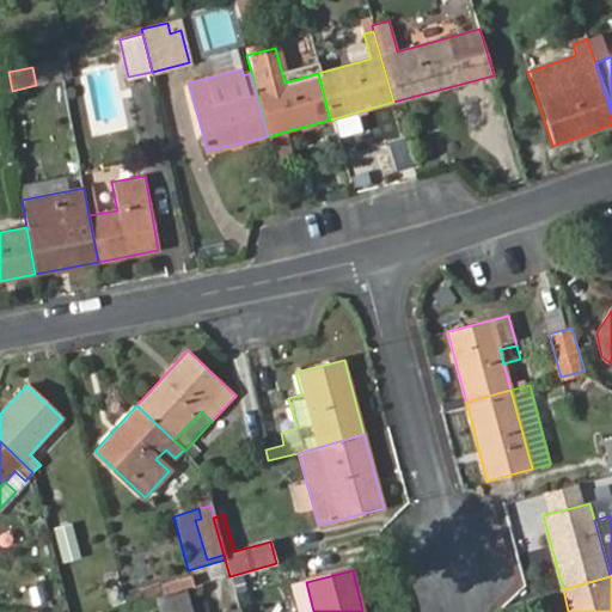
[(191,576),(160,585),(164,595),(187,588),(195,586),(191,576)]
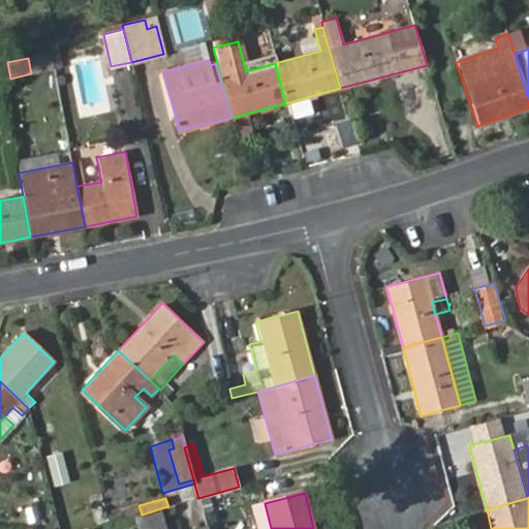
[(271,528),(265,503),(251,506),(256,528),(271,528)]
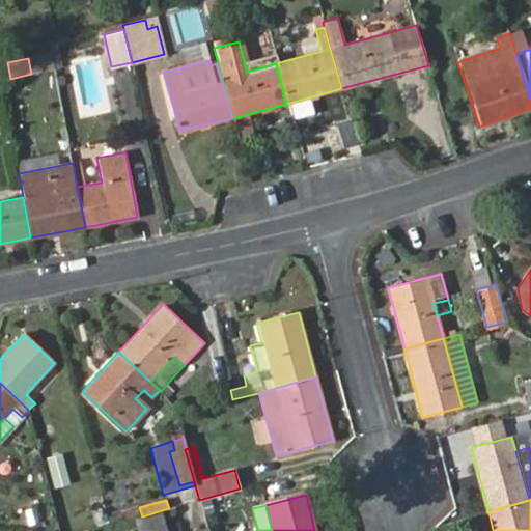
[(142,516),(134,519),(136,530),(167,530),(162,510),(142,516)]
